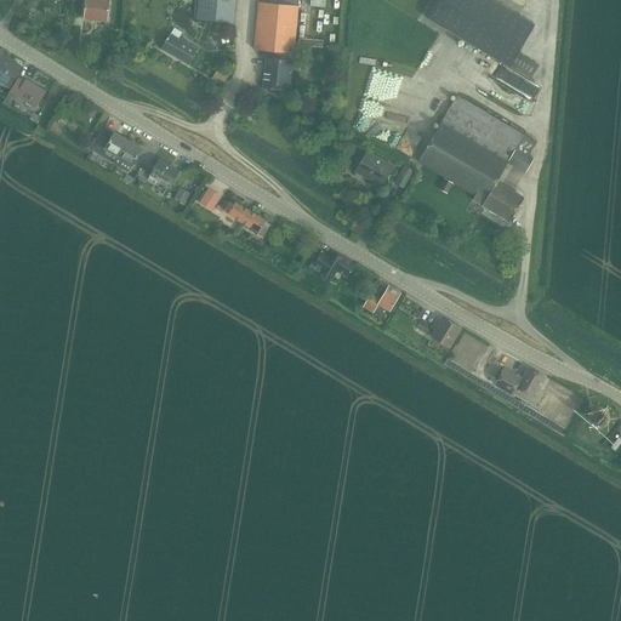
[(85,0),(84,18),(107,21),(109,0),(85,0)]
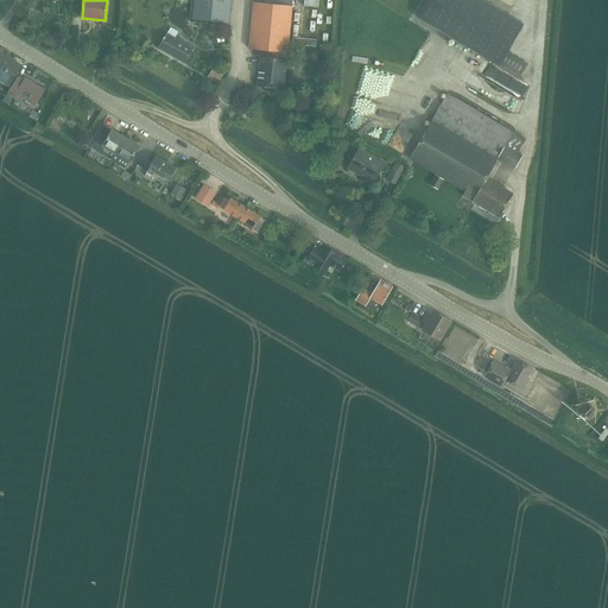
[(228,23),(230,0),(195,0),(194,19),(228,23)]
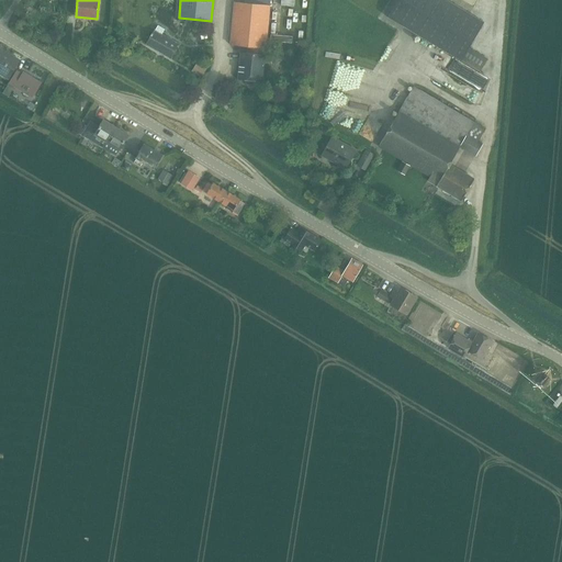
[(231,44),(248,46),(247,53),(240,52),(238,79),(262,81),(265,54),(266,47),(267,41),(289,43),(290,36),(267,35),(270,6),(270,0),(248,0),(249,3),(234,2),(231,44)]
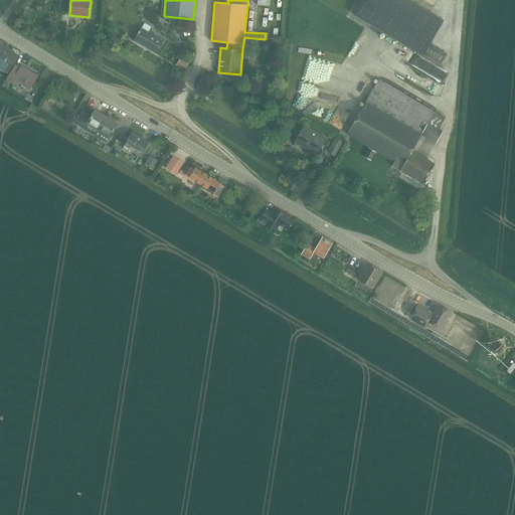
[(360,0),(352,14),(422,54),(430,43),(444,21),(408,0),(360,0)]
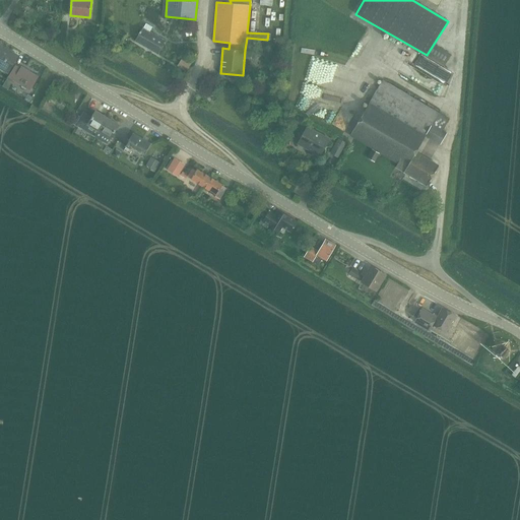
[(157,54),(166,40),(143,27),(135,42),(157,54)]
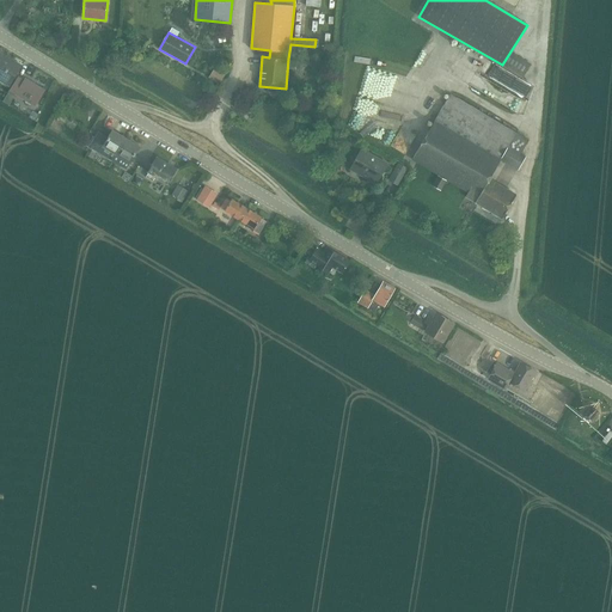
[(225,32),(218,34),(219,43),(227,41),(225,32)]
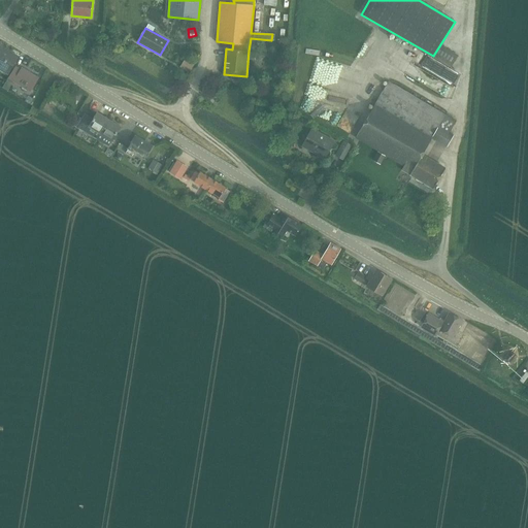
[(0,69),(8,75),(18,60),(20,57),(19,57),(11,53),(10,54),(5,51),(6,48),(0,44),(0,69)]
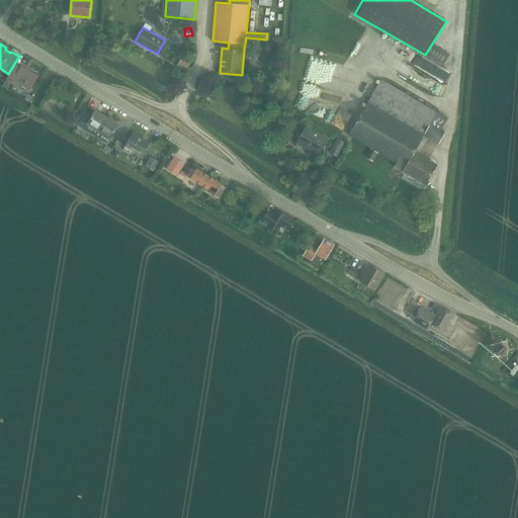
[(432,44),(425,55),(442,66),(449,54),(432,44)]
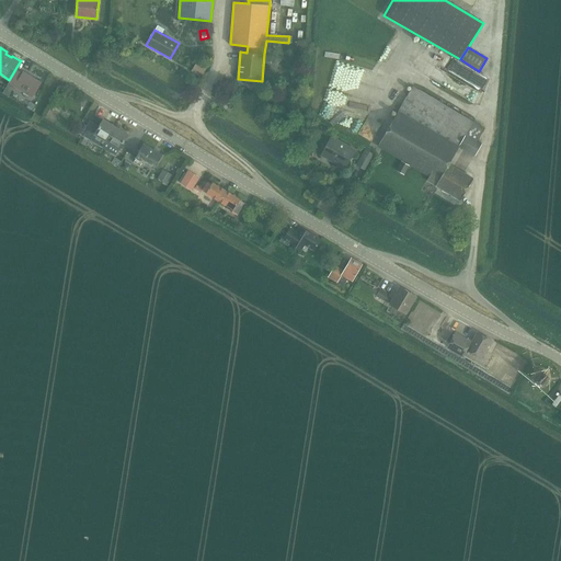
[(196,63),(191,71),(201,78),(206,69),(196,63)]
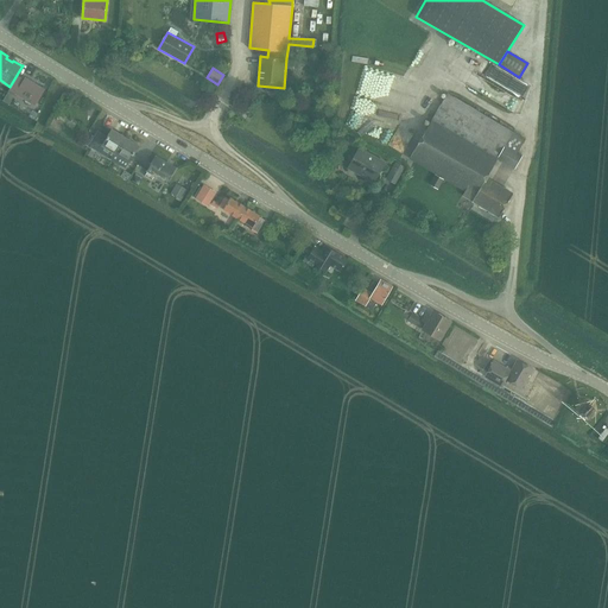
[(12,86),(8,93),(13,95),(14,93),(36,105),(38,101),(44,89),(25,77),(24,78),(18,76),(12,86)]
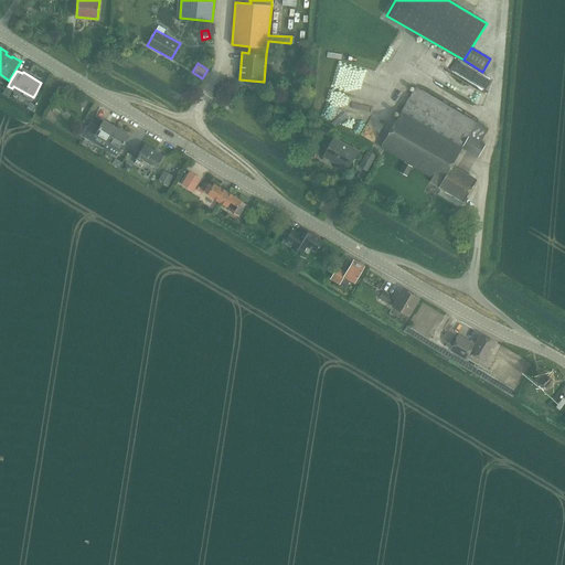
[(433,178),(430,182),(462,201),(476,178),(451,164),(461,147),(478,157),(484,145),(480,142),(488,128),(416,87),(381,148),(405,161),(400,171),(407,176),(412,166),(433,178)]
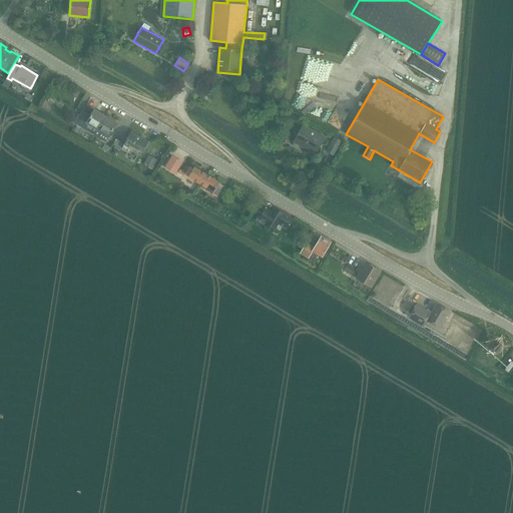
[(82,109),(74,123),(94,135),(98,129),(97,129),(106,115),(95,108),(91,115),(82,109)]
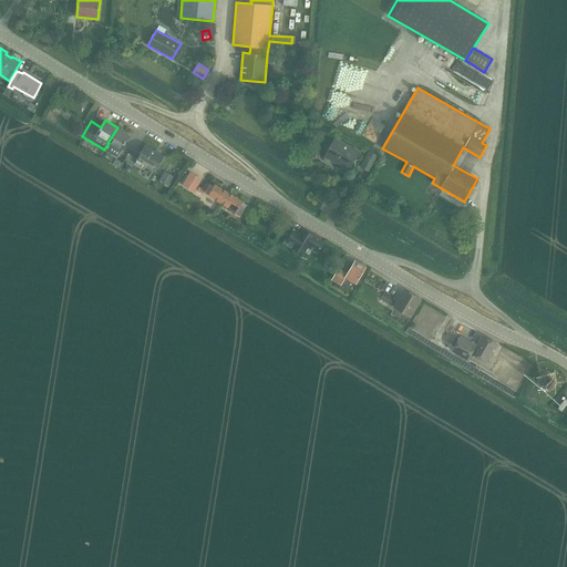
[(104,150),(114,156),(116,157),(121,151),(123,146),(130,135),(117,127),(107,143),(109,143),(104,150)]
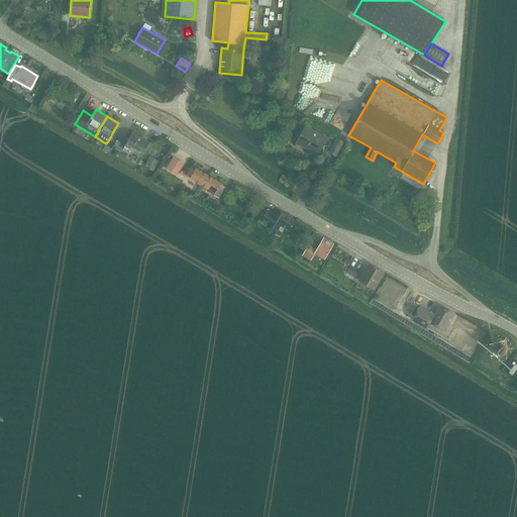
[(297,143),(317,154),(327,137),(307,125),(297,143)]
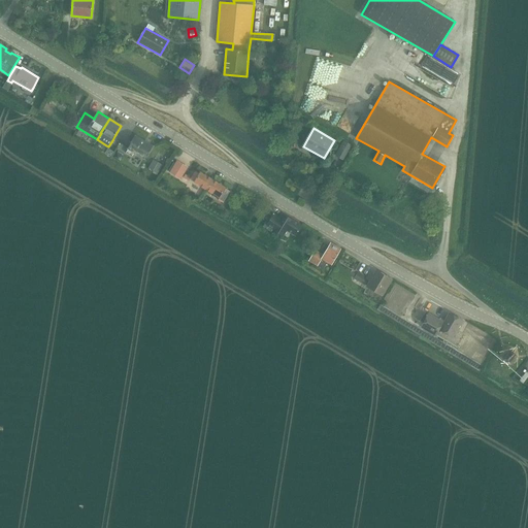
[(127,152),(137,158),(138,157),(143,161),(153,145),(135,135),(130,144),(127,152)]
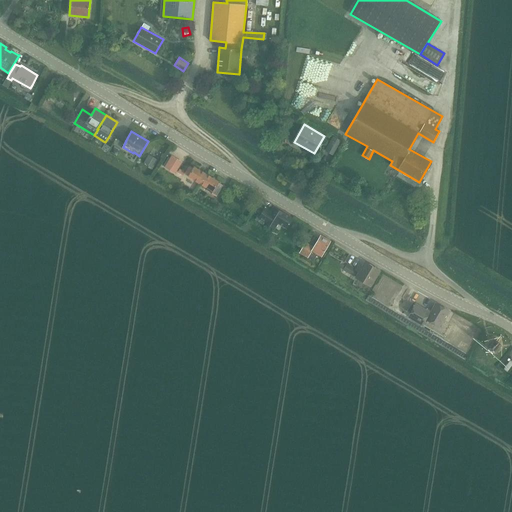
[(332,155),(340,140),(334,136),(325,151),(332,155)]
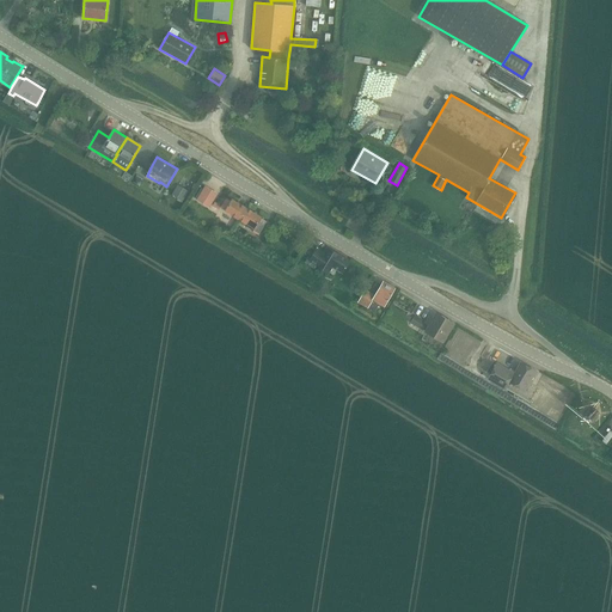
[(126,172),(121,178),(128,182),(132,176),(126,172)]
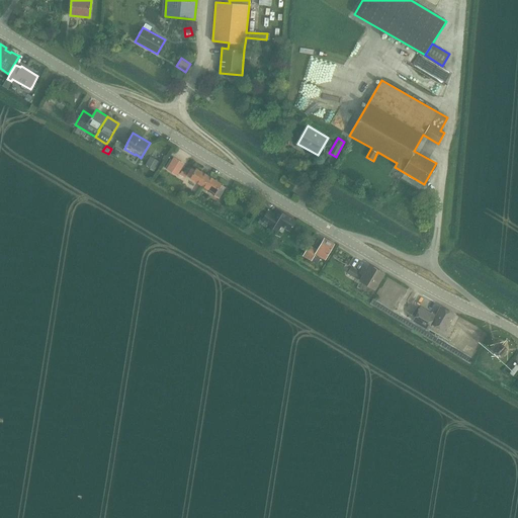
[(150,156),(146,165),(155,170),(159,161),(150,156)]
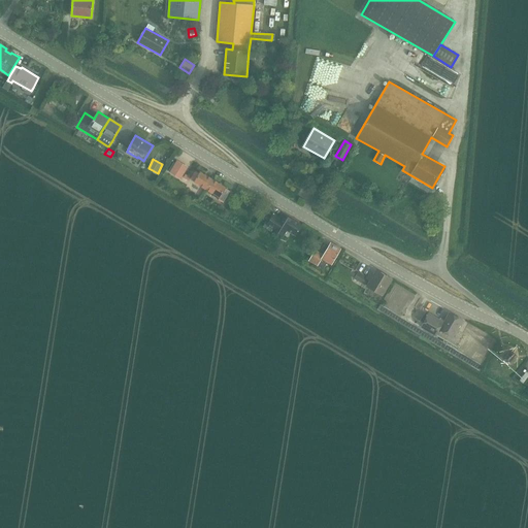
[(177,160),(170,170),(169,172),(180,179),(188,166),(177,160)]
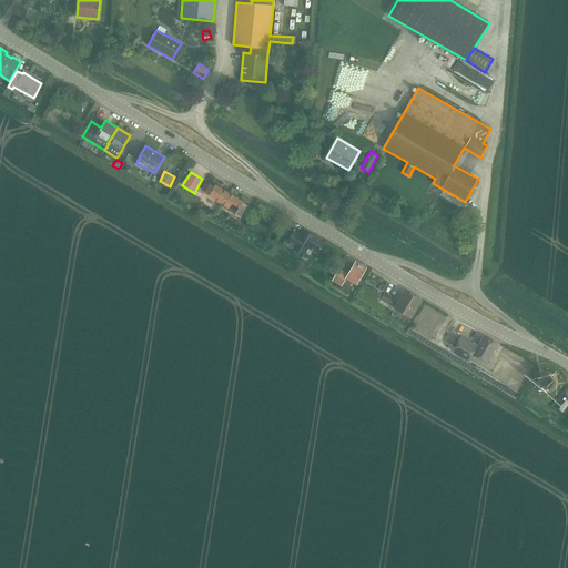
[(232,210),(231,212),(240,217),(246,205),(242,203),(242,202),(215,186),(214,188),(210,184),(205,192),(209,194),(209,195),(232,210)]
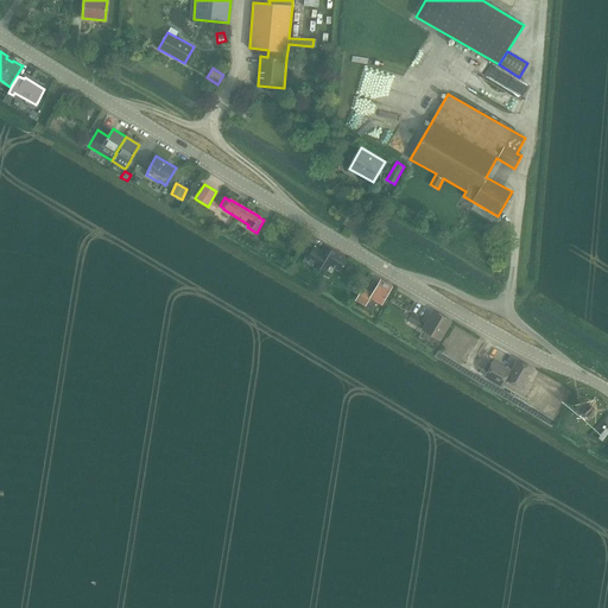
[(308,258),(306,260),(308,260),(315,265),(314,266),(315,266),(327,273),(328,271),(331,273),(334,268),(335,268),(340,271),(347,259),(347,258),(337,253),(325,246),(323,252),(315,246),(308,258)]
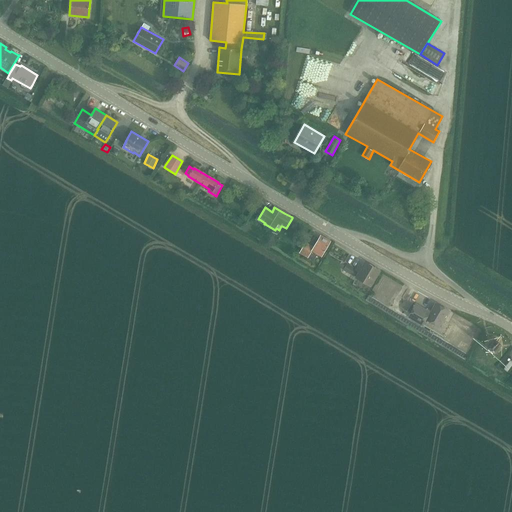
[(307,259),(313,262),(317,254),(321,256),(330,240),(320,235),(315,247),(306,242),(300,254),(308,258),(307,259)]
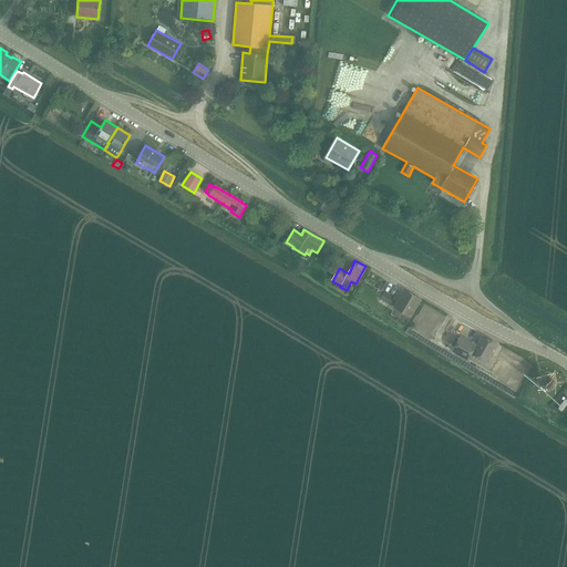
[(420,299),(405,291),(402,297),(399,295),(395,300),(399,302),(395,308),(410,316),(420,299)]
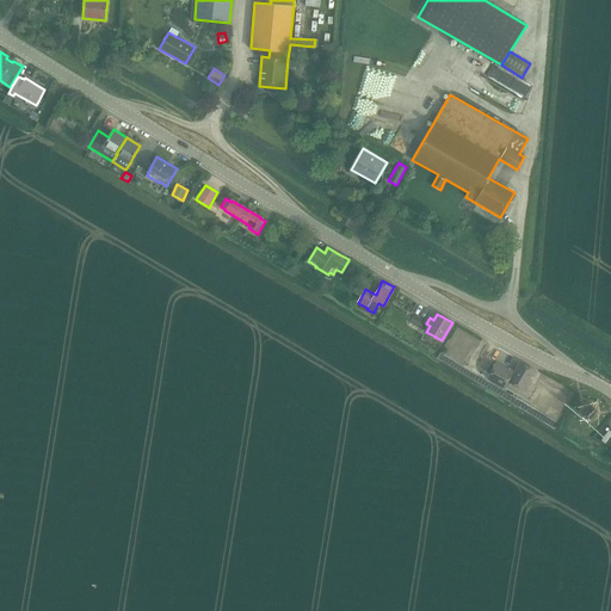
[(409,322),(419,328),(423,321),(414,315),(409,322)]
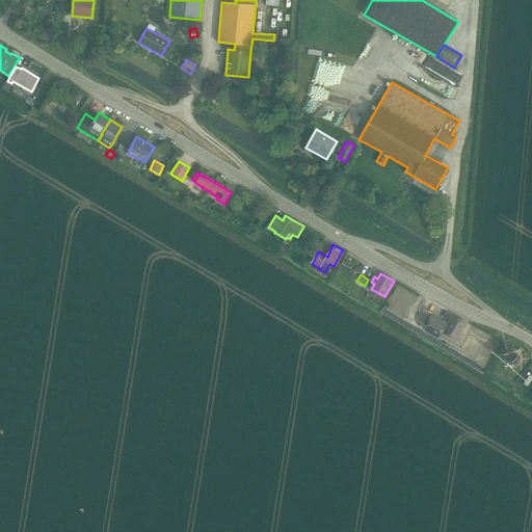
[(456,341),(467,323),(453,315),(447,325),(431,316),(423,329),(439,339),(442,333),(456,341)]
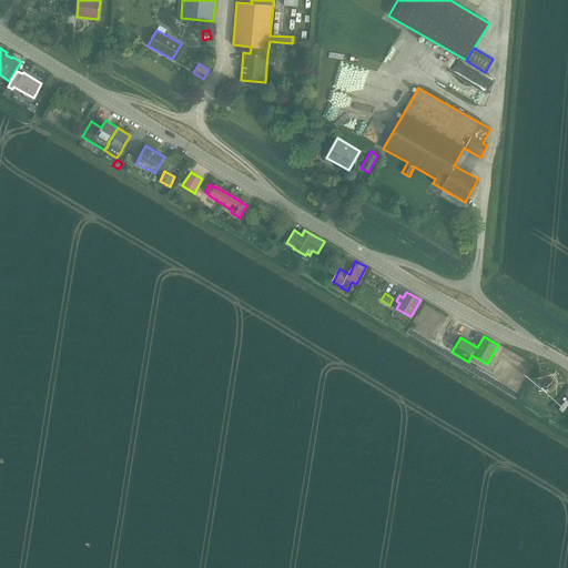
[(541,379),(540,382),(540,383),(540,385),(541,387),(543,388),(544,391),(546,391),(548,391),(550,391),(553,389),(554,388),(555,387),(556,385),(556,383),(556,381),(555,379),(554,377),(551,376),(549,375),(548,375),(546,375),(544,376),(543,377),(541,379)]
